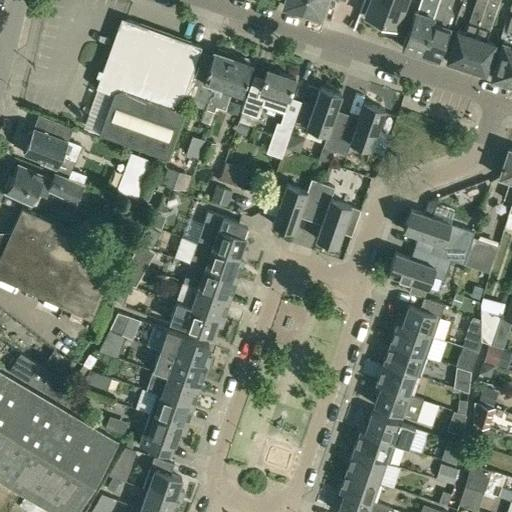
[(292,8),(293,10),(298,12),(301,10),(302,11),(305,0),(284,0),(283,5),(292,8)]
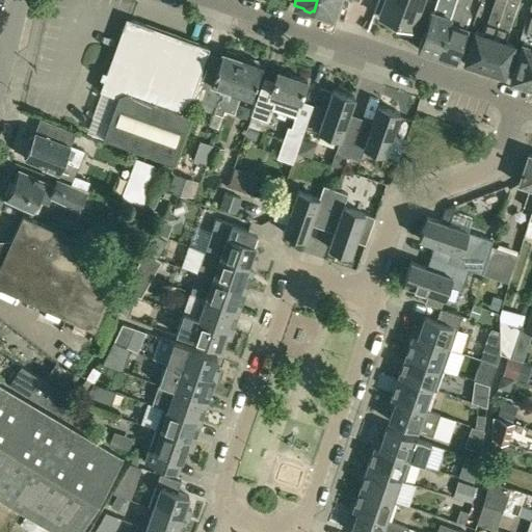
[(317,0),(314,11),(315,11),(316,15),(321,16),(324,15),(334,18),(338,0),(317,0)]
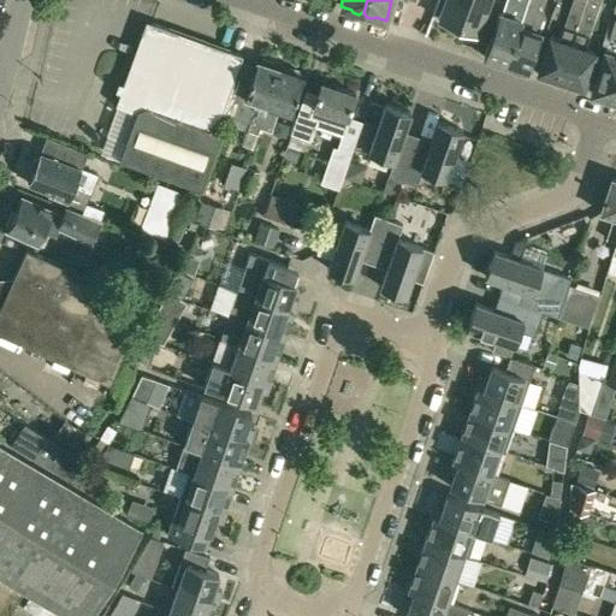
[(444,0),(438,19),(478,34),(481,23),(490,0),(444,0)]
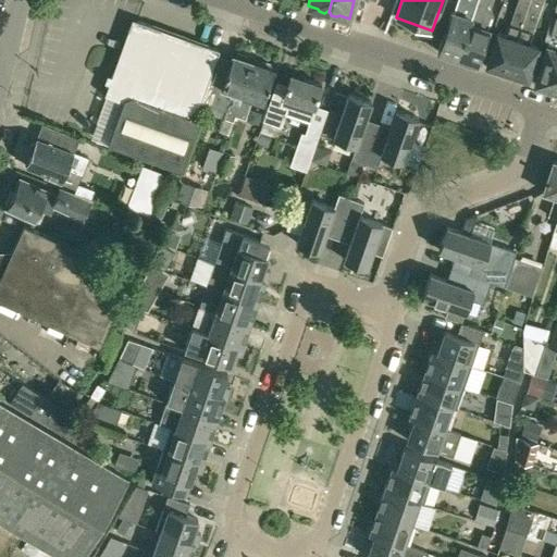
[(457,58),(477,0),(463,0),(457,19),(449,15),(443,37),(437,51),(457,58)]
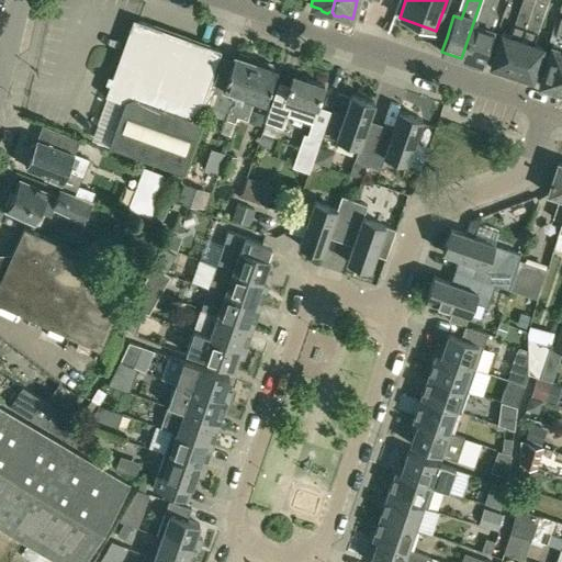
[(481,0),(461,58),(481,65),(486,51),(493,30),(496,15),(497,14),(496,13),(494,11),(490,9),(493,0),(481,0)]
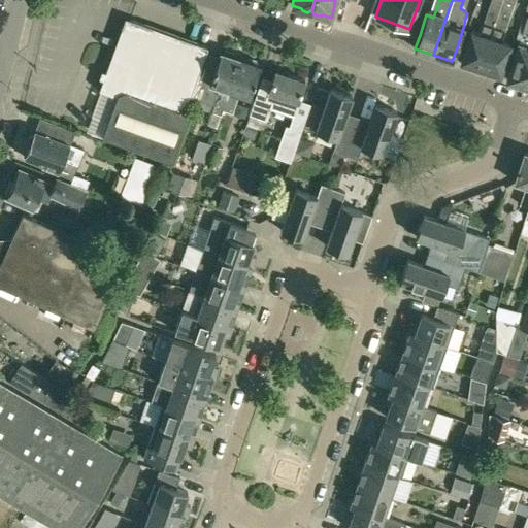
[(463,62),(462,64),(470,67),(473,66),(481,68),(501,0),(490,0),(479,34),(470,31),(464,52),(461,61),(463,62)]
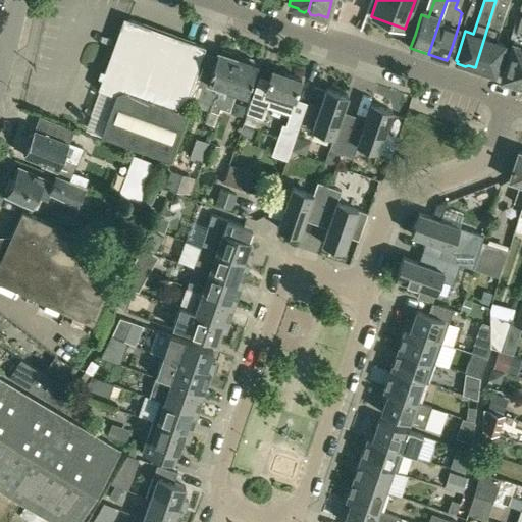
[(496,0),(475,67),(481,69),(482,72),(490,75),(491,73),(493,73),(497,65),(503,44),(494,41),(508,0),(496,0)]
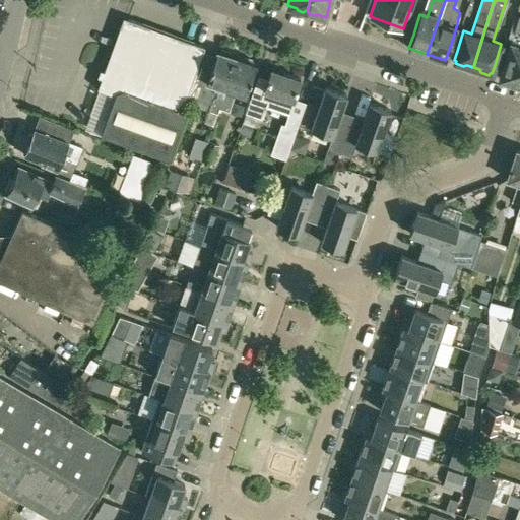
[(519,14),(519,15),(502,69),(499,78),(515,83),(519,67),(519,0),(518,8),(519,8),(519,14)]
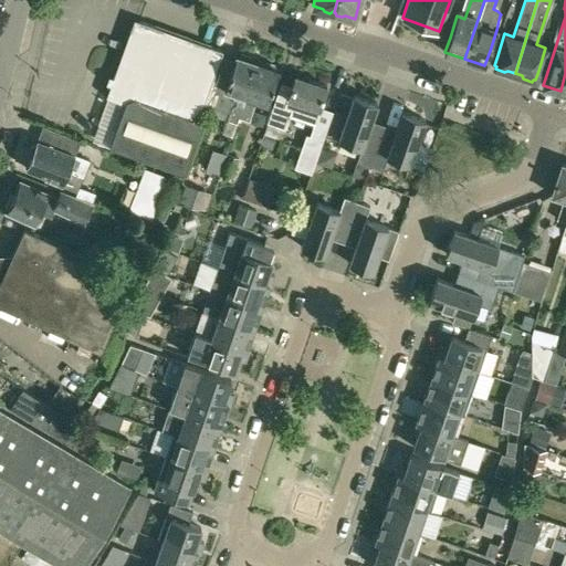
[(222,51),(140,21),(119,77),(130,82),(135,93),(134,97),(133,97),(127,101),(126,100),(109,146),(185,174),(203,123),(197,121),(222,51)]
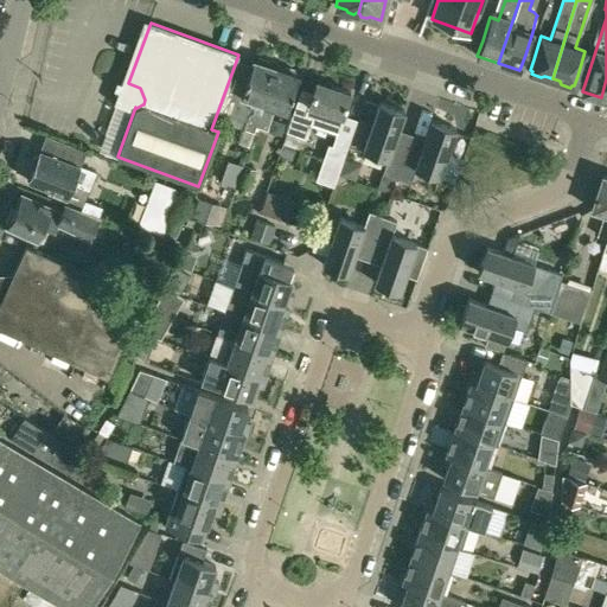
[(254,59),(236,112),(248,115),(244,127),(255,131),(257,126),(276,68),(268,64),(269,61),(259,58),(257,61),(254,59)]
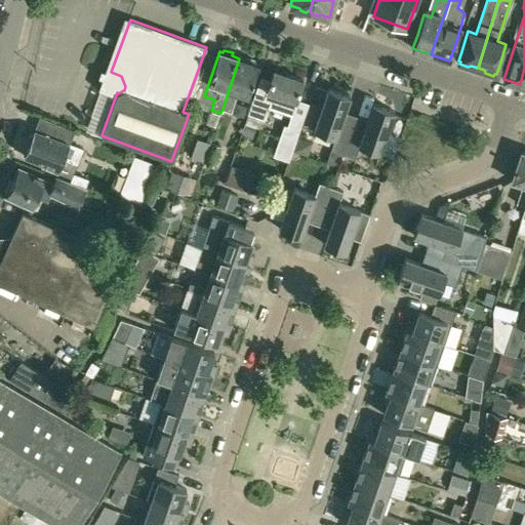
[(223,109),(231,112),(233,106),(237,92),(248,96),(258,65),(254,64),(255,61),(247,57),(246,61),(239,58),(223,109)]
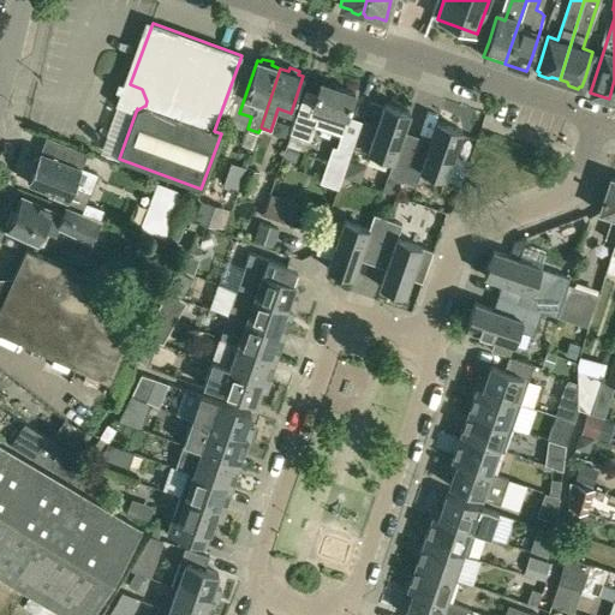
[(298,112),(291,133),(287,144),(306,150),(310,139),(315,124),(341,133),(347,119),(346,119),(356,94),(321,82),(309,117),(298,112)]
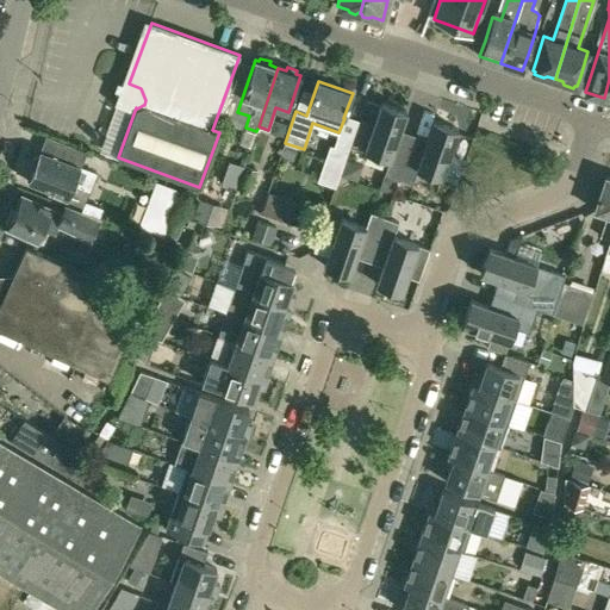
[(393,193),(398,179),(412,139),(398,135),(400,130),(406,111),(381,103),(375,123),(369,141),(366,151),(390,160),(385,173),(380,188),(393,193)]
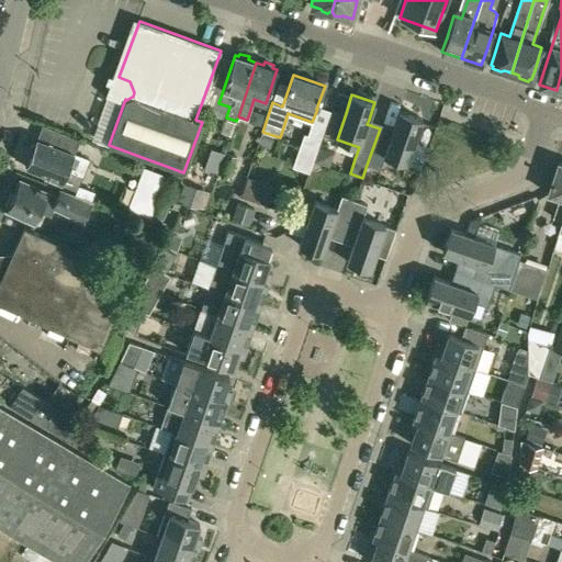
[(400,111),(394,128),(392,133),(380,128),(367,165),(380,169),(384,156),(407,164),(423,120),(400,111)]
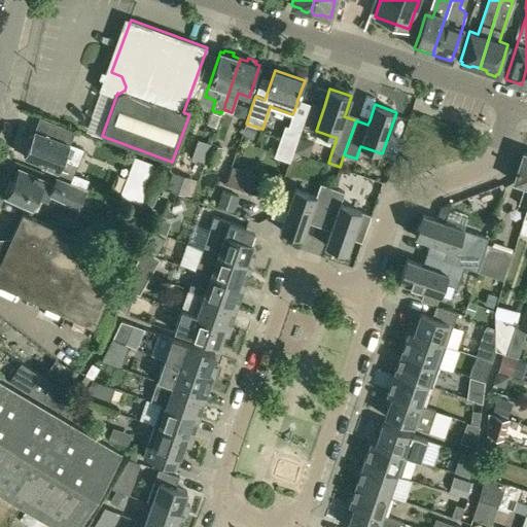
[(290,162),(301,131),(288,127),(285,126),(275,156),(290,162)]
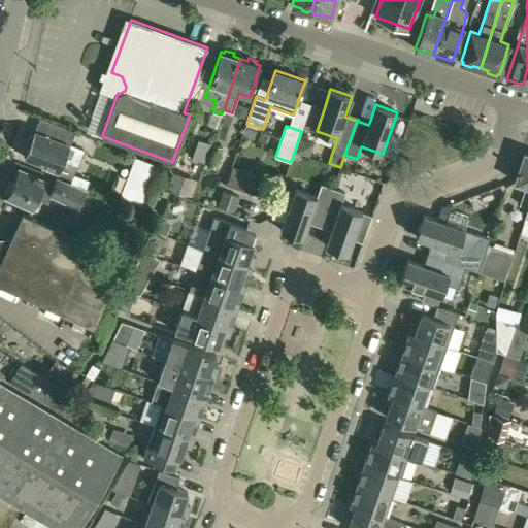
[(56,139),(35,131),(33,135),(30,136),(28,141),(29,143),(24,157),(43,164),(42,167),(72,178),(74,174),(77,165),(63,160),(69,144),(63,141),(60,138),(56,139)]
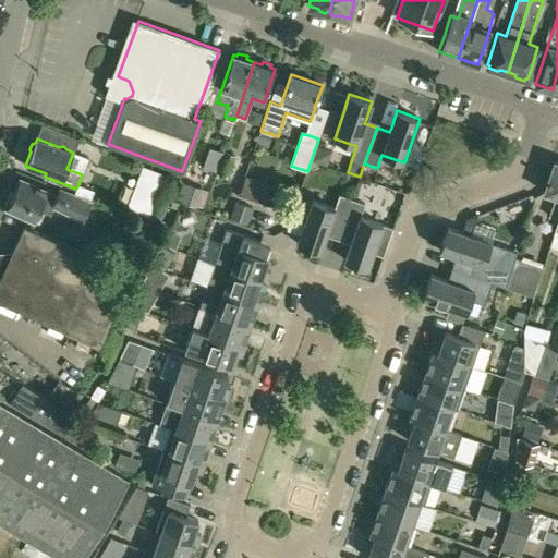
[(225,153),(218,171),(229,174),(235,156),(225,153)]
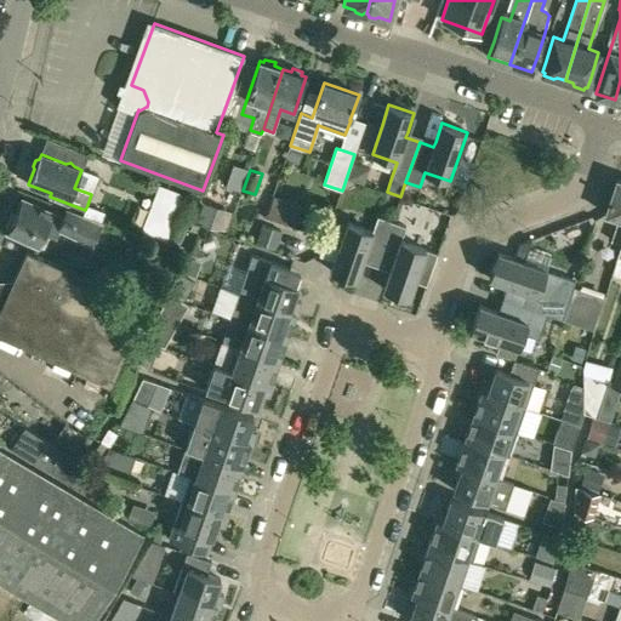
[(620,244),(620,180),(616,178),(605,214),(619,218),(611,241),(620,244)]
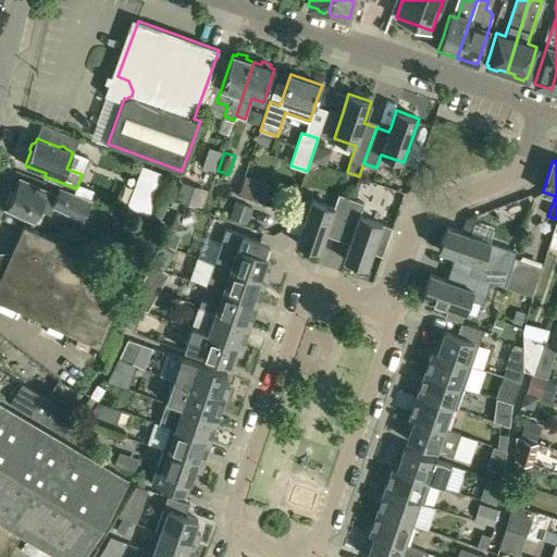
[(270,185),(245,176),(238,195),(264,203),(270,185)]
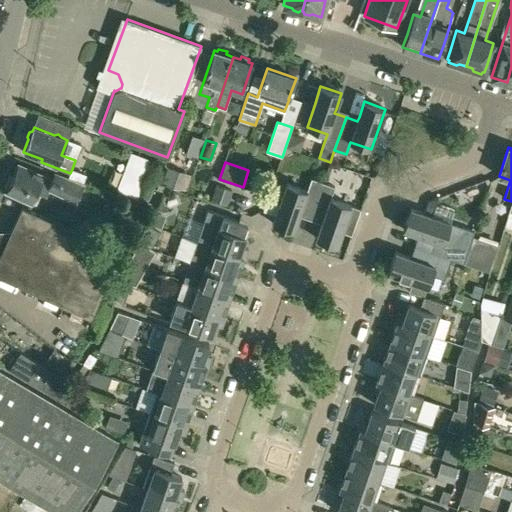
[(76,202),(84,183),(83,183),(69,177),(55,172),(51,179),(18,164),(12,176),(10,176),(5,187),(7,188),(5,191),(31,203),(37,191),(45,194),(47,189),(76,202)]
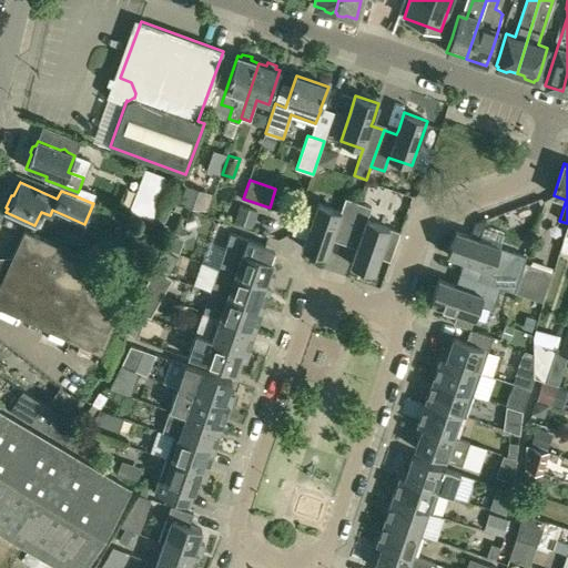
[(140,183),(129,211),(152,220),(162,192),(140,183)]
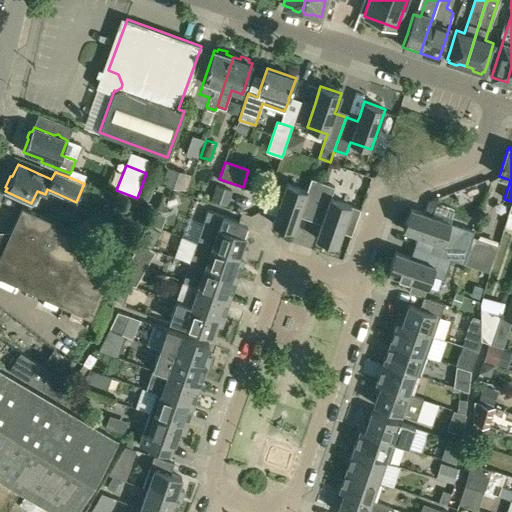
[(186,190),(191,175),(167,167),(162,182),(186,190)]
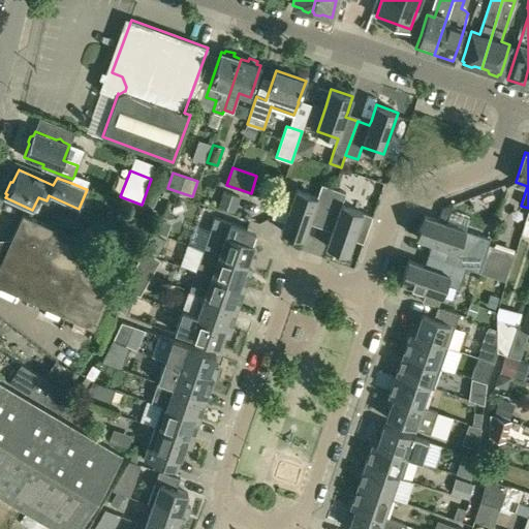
[(72,179),(71,183),(86,189),(89,181),(74,175),(72,179)]
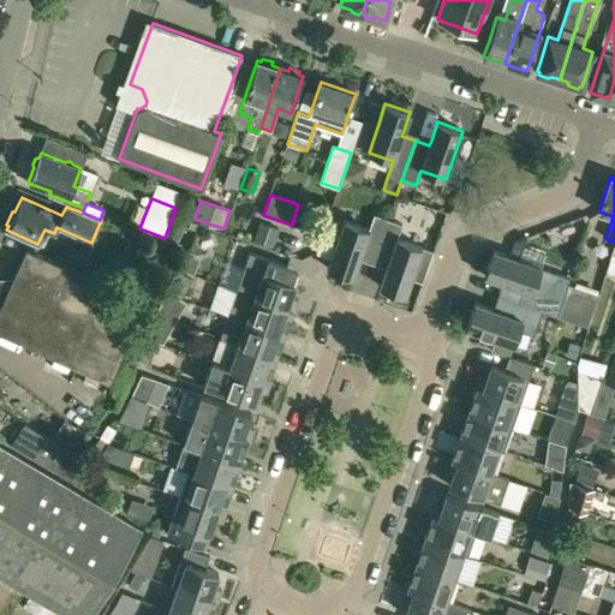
[(377,250),(388,219),(374,214),(369,228),(345,220),(328,269),(353,278),(364,246),(377,250)]
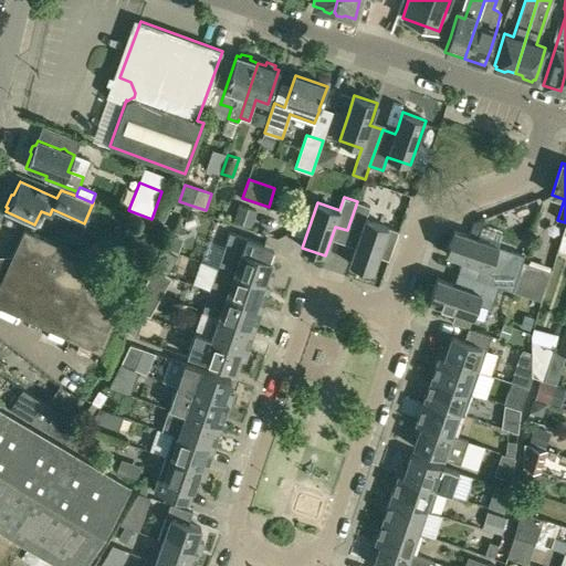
[(357,201),(347,230),(359,234),(355,248),(349,263),(373,272),(378,257),(388,227),(365,219),(370,207),(357,201)]
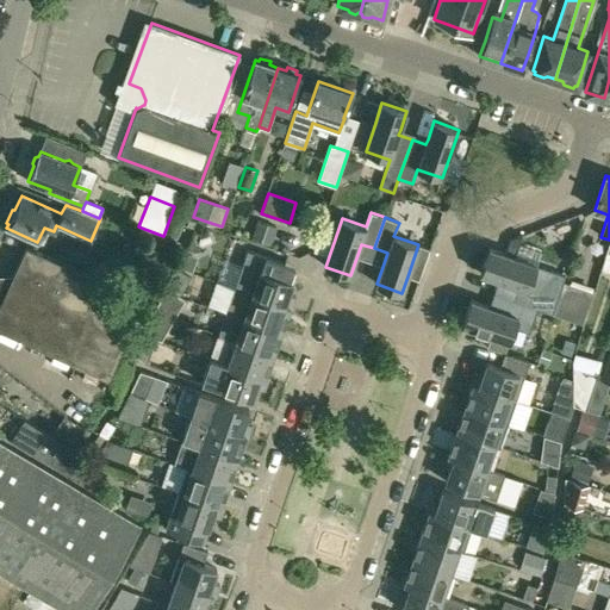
[(277,228),(257,222),(251,240),(271,246),(277,228)]
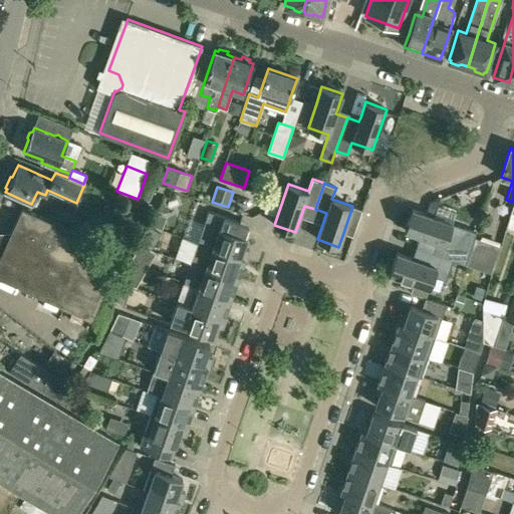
[(426,214),(413,209),(405,230),(425,237),(421,248),(453,260),(464,263),(471,242),(449,234),(453,223),(457,212),(430,203),(426,214)]
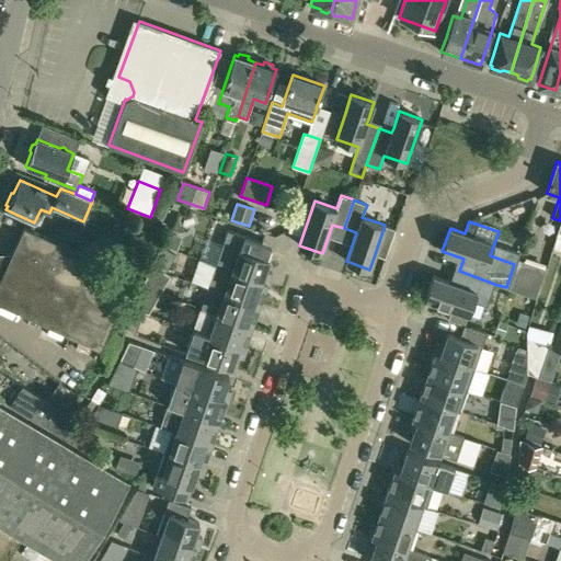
[(0,277),(0,302),(69,334),(65,343),(88,353),(91,344),(99,348),(133,275),(24,226),(0,277)]
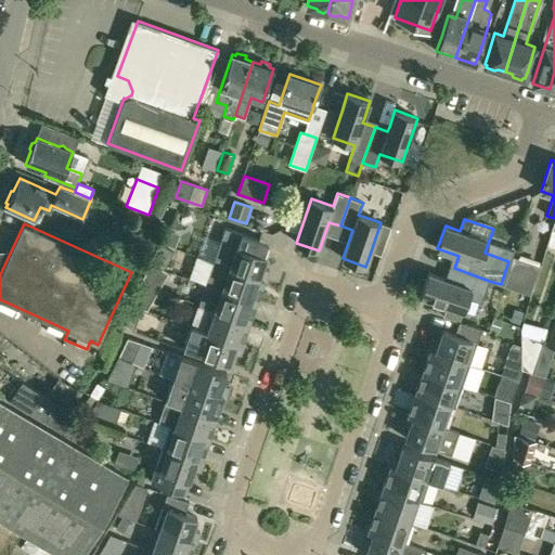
[(167,231),(163,243),(175,247),(178,239),(176,233),(167,231)]
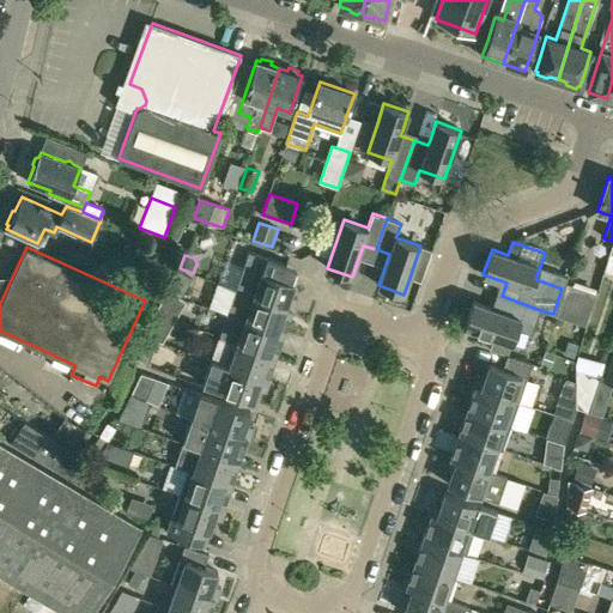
[(261,256),(248,293),(293,309),(297,298),(290,296),(295,283),(281,278),(286,265),(261,256)]
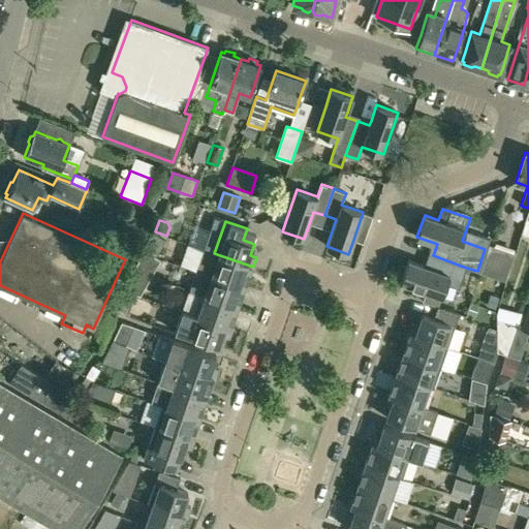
[(165,241),(150,231),(141,247),(156,256),(165,241)]
